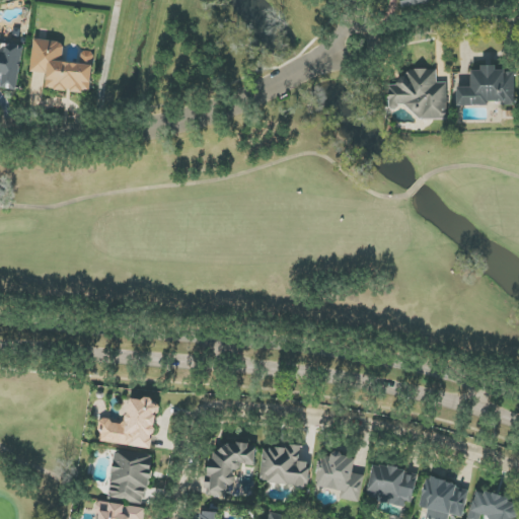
[(46,89),(90,93),(95,52),(81,51),(80,64),(61,62),(63,43),(34,40),(30,72),(48,74),(46,89)]
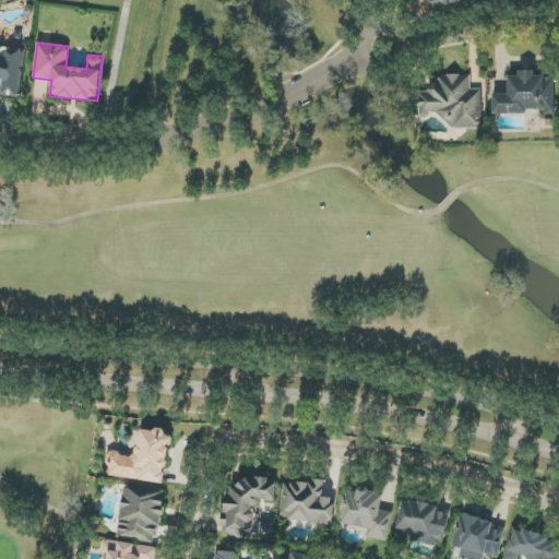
[(25,50),(0,46),(0,80),(3,81),(1,95),(19,97),(25,50)]
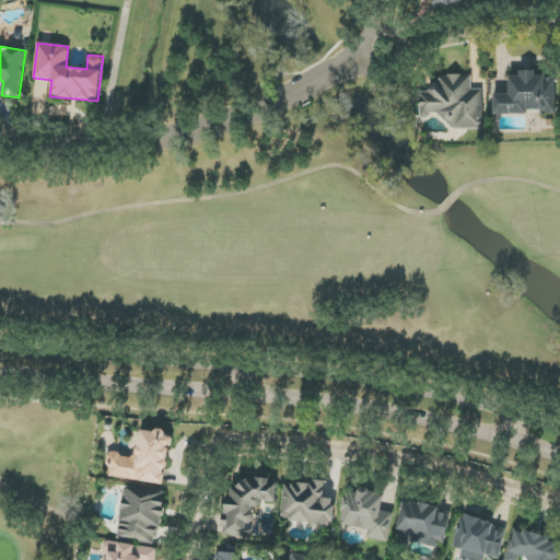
[(493,115),(528,114),(528,111),(557,111),(556,77),(536,77),(536,71),(518,71),(520,77),(509,77),(509,94),(493,94),(493,115)]
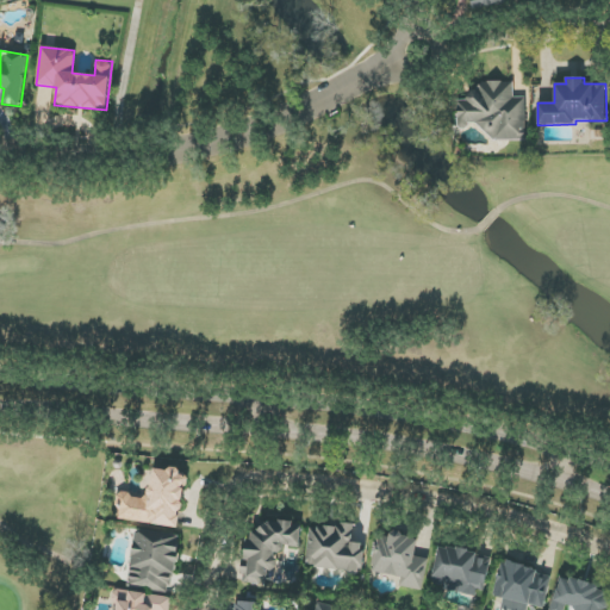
[(527,139),(526,98),(514,98),(514,82),(475,83),(475,99),(458,100),(458,126),(483,126),(483,141),(527,139)]
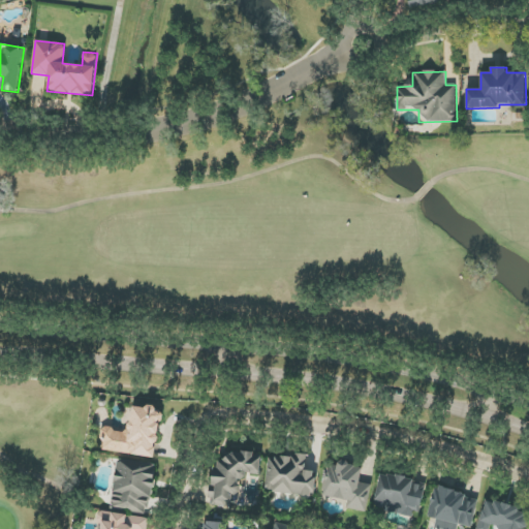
[(100,450),(155,458),(161,409),(132,406),(128,431),(103,428),(100,450)]
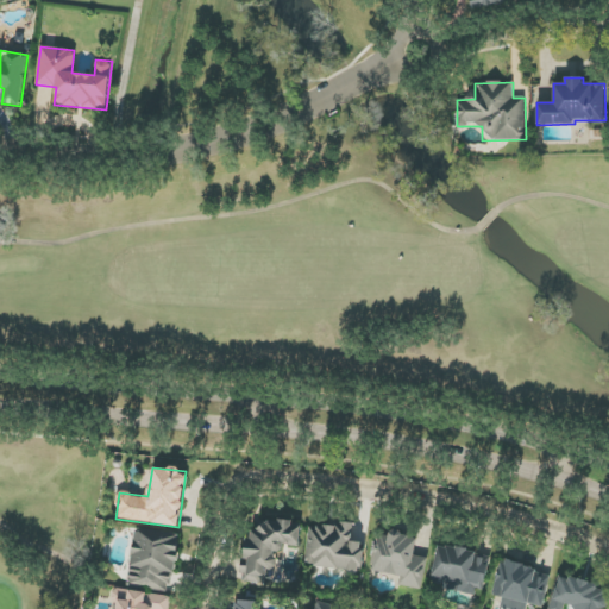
[(242,583),(268,583),(268,569),(276,569),(276,553),(283,553),(283,546),(300,546),(301,525),(251,523),(251,541),(246,541),(245,566),(242,566),(242,583)]
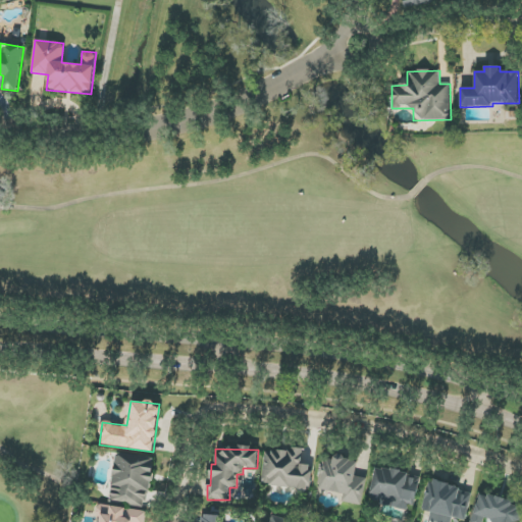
[(303,451),(265,450),(263,486),(310,488),(312,465),(302,465),(303,451)]
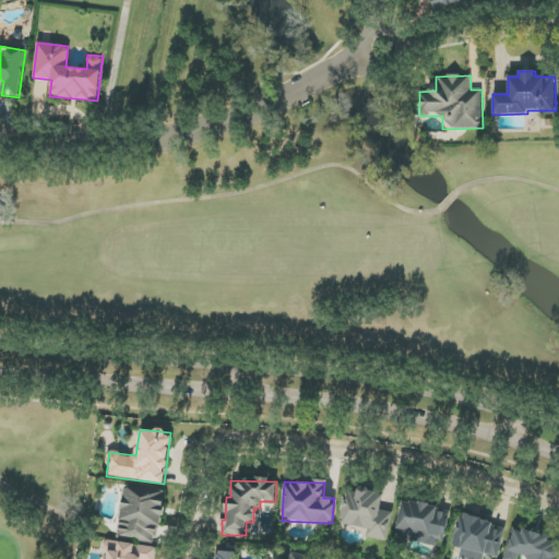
[(164,490),(125,485),(118,537),(157,543),(164,490)]
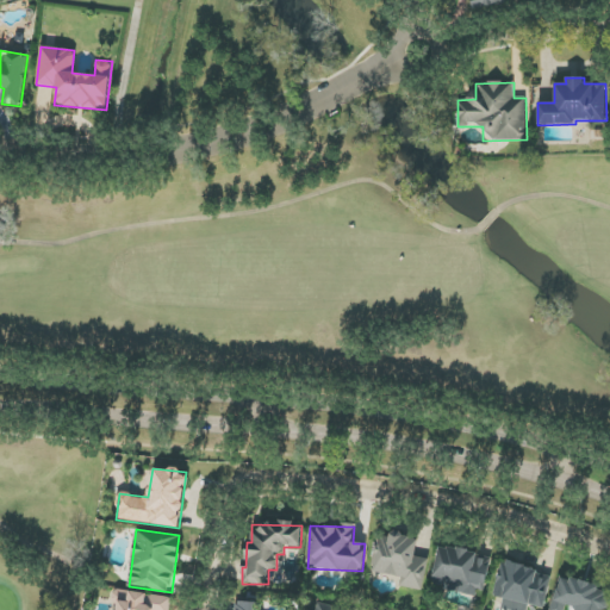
[(423,591),(428,559),(415,558),(418,539),(377,531),(371,572),(404,577),(403,587),(423,591)]
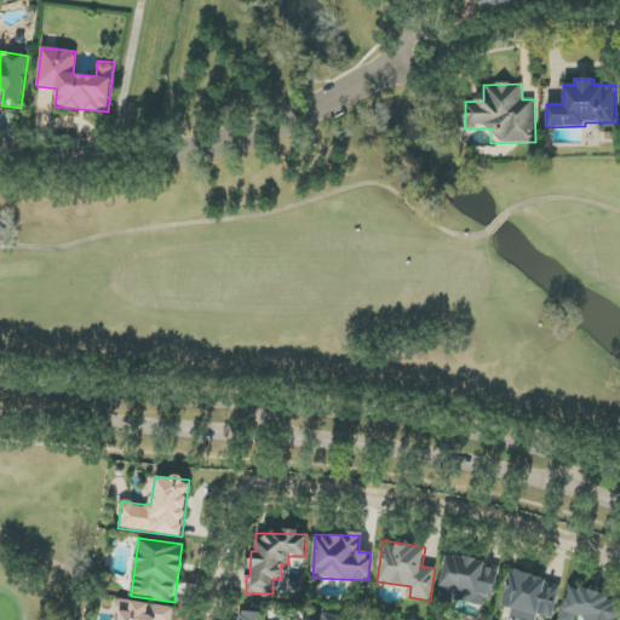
[(448,600),(489,608),(498,564),(446,555),(440,586),(451,589),(448,600)]
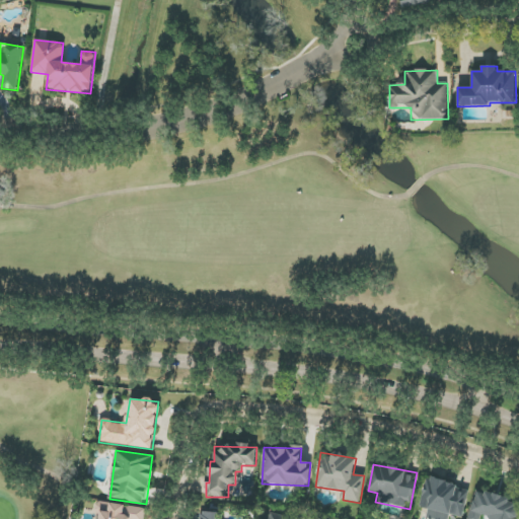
[(427,518),(430,518),(448,518),(450,515),(463,518),(469,488),(426,478),(420,507),(428,509),(427,518)]
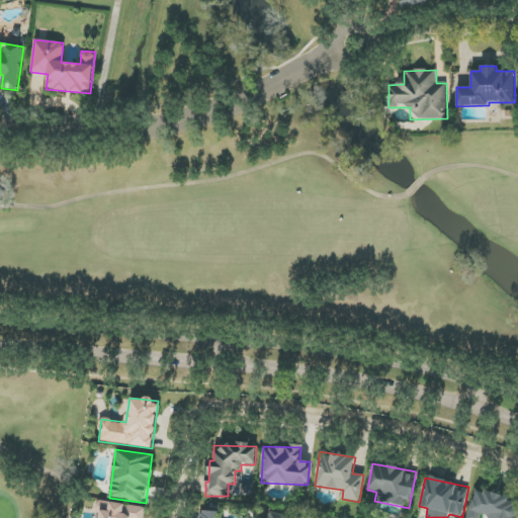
[(514,517),(517,507),(517,501),(476,490),(467,517),(480,517),(481,517),(486,517),(514,517)]
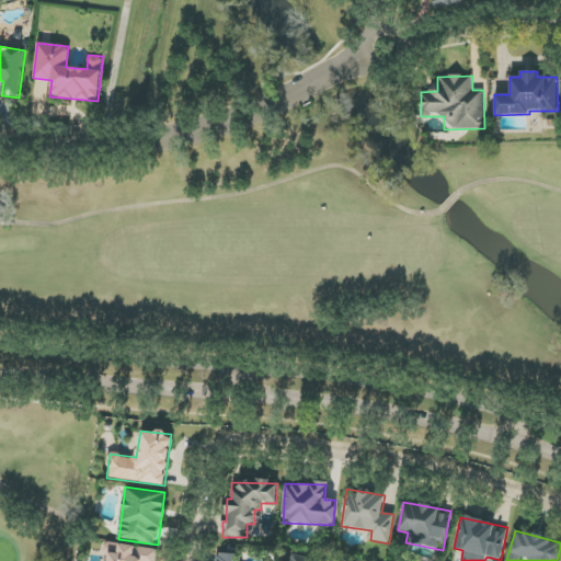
[(156,560),(158,549),(110,544),(106,560),(156,560)]
